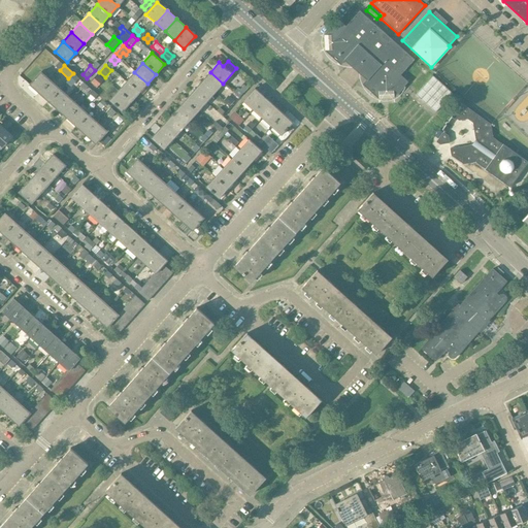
[(39,93),(51,80),(40,72),(29,85),(39,93)]
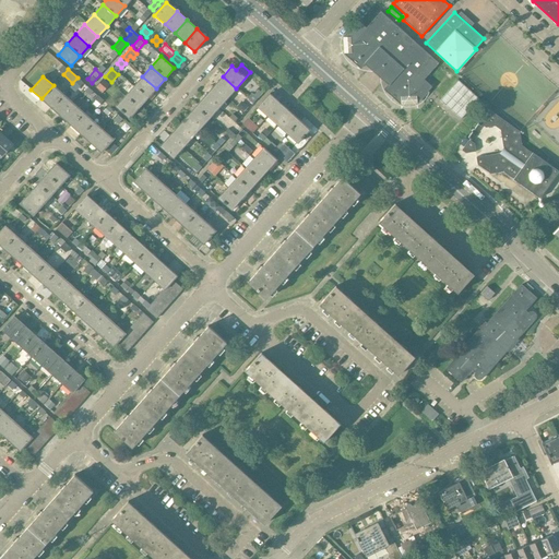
[(156,88),(142,76),(133,86),(146,98),(156,88)]
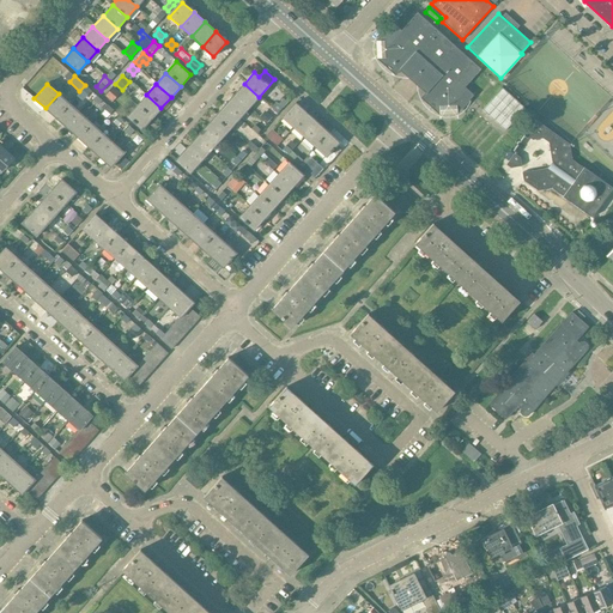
[(259,97),(244,84),(235,95),(249,108),(259,97)]
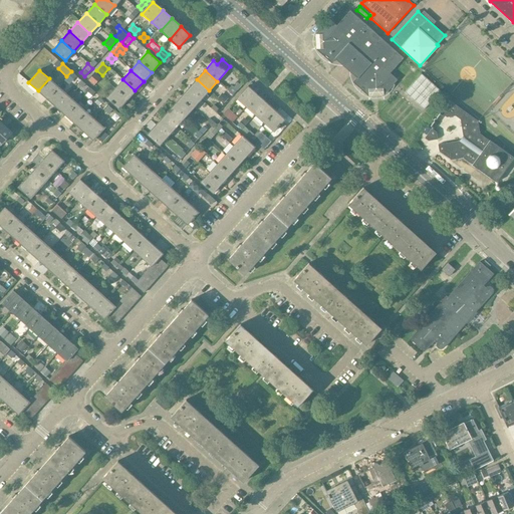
[(72,80),(76,75),(72,71),(68,76),(72,80)]
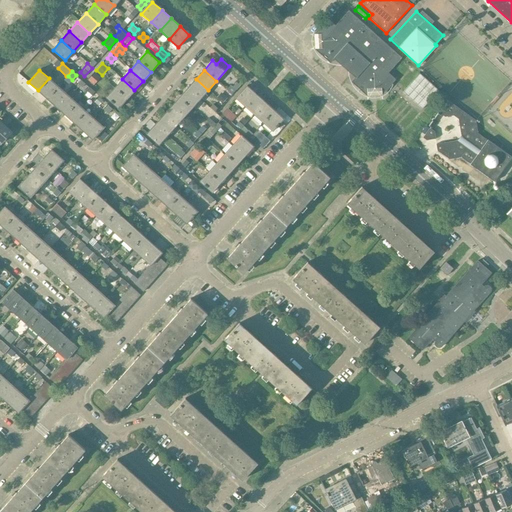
[(93,84),(100,77),(95,72),(88,80),(93,84)]
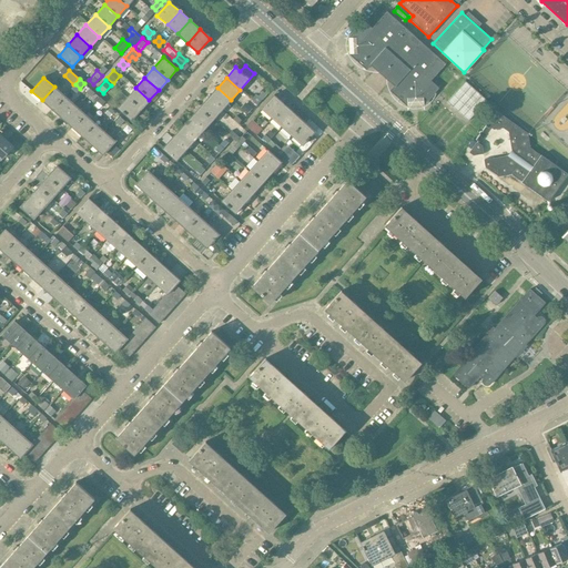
[(52,110),(64,95),(54,87),(42,100),(52,110)]
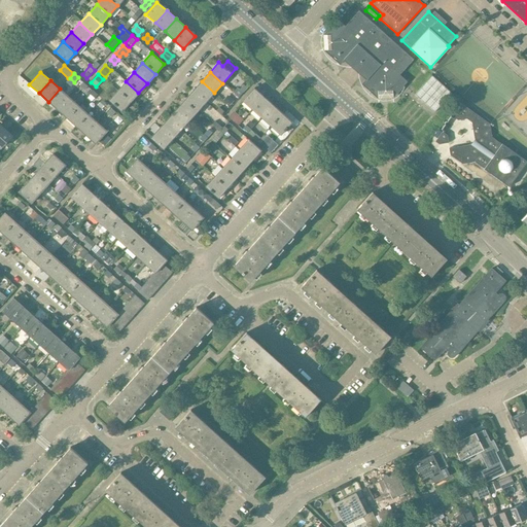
[(138,93),(126,81),(117,91),(130,102),(138,93)]
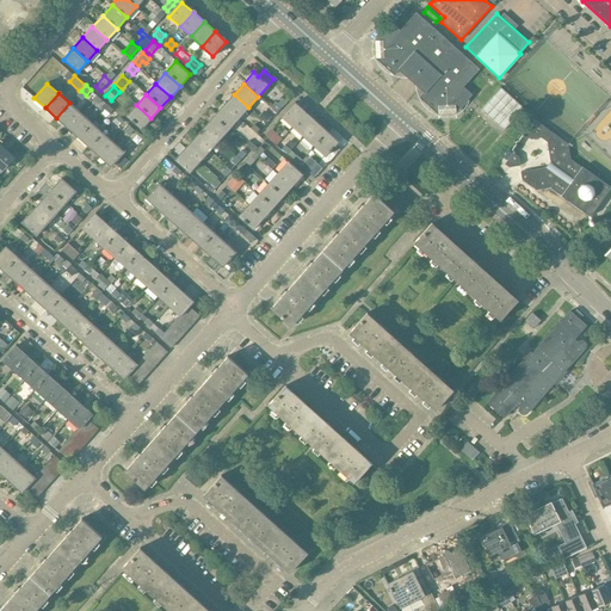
[(248,107),(234,94),(223,105),(239,118),(248,107)]
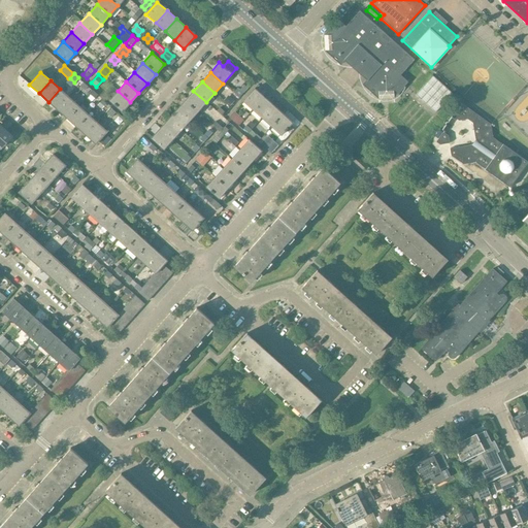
[(58,110),(69,98),(60,89),(48,102),(58,110)]
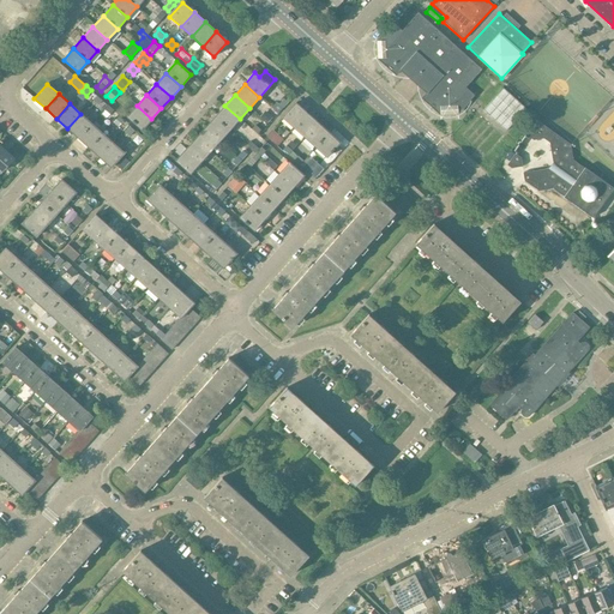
[(293,127),(306,113),(295,103),(282,118),(293,127)]
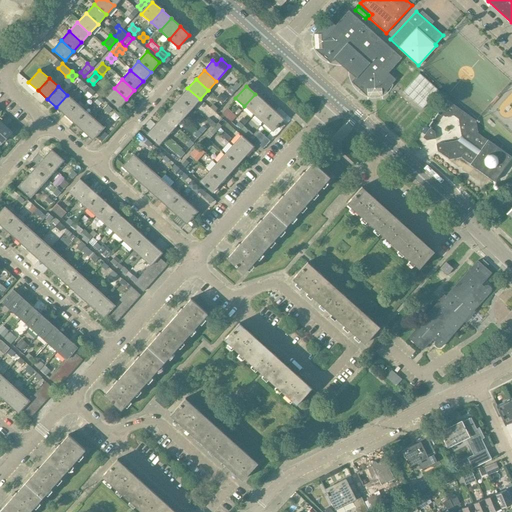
[(126,99),(114,88),(106,97),(118,108),(126,99)]
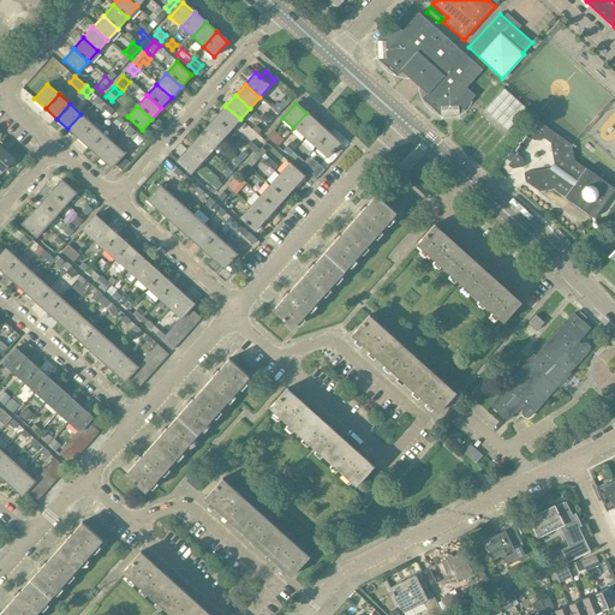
[(240,119),(225,106),(215,117),(230,130),(240,119)]
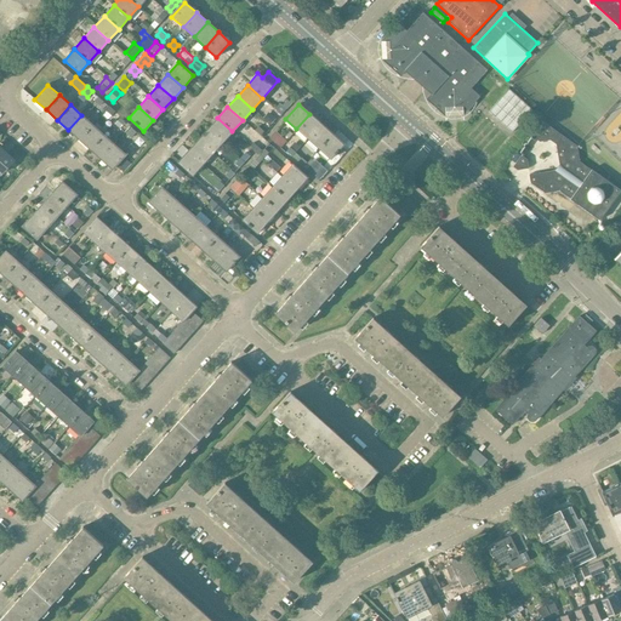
[(275,119),(268,112),(263,118),(271,124),(275,119)]
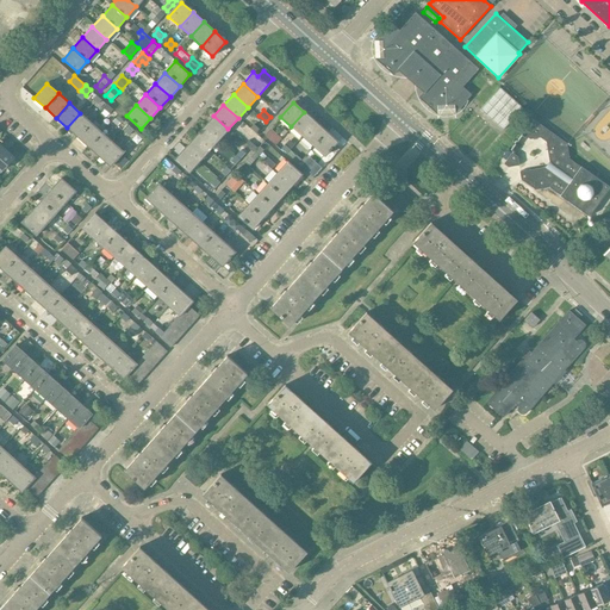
[(303,136),(316,122),(304,112),(291,126),(303,136)]
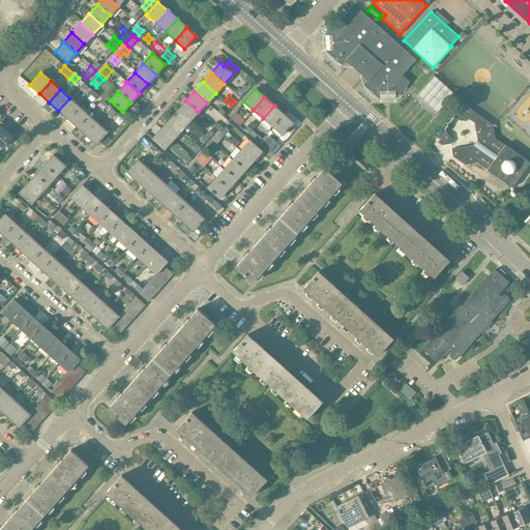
[(67,119),(79,107),(69,98),(58,111),(67,119)]
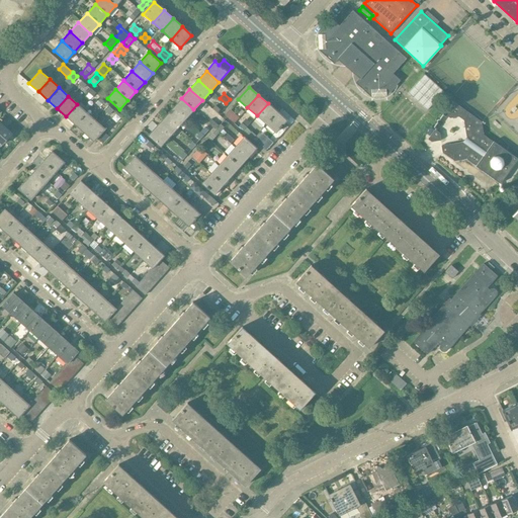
[(100,106),(104,101),(100,98),(95,103),(100,106)]
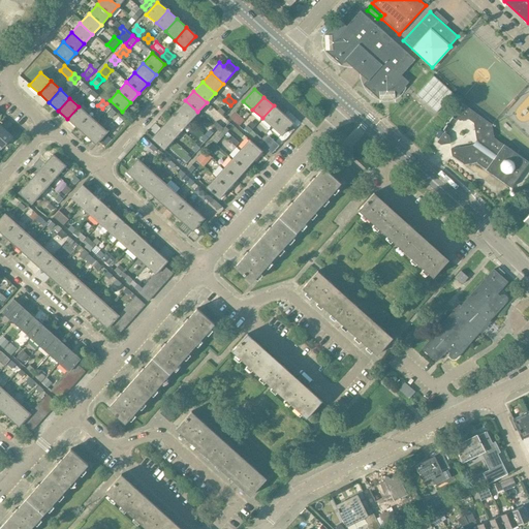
[(197,112),(185,100),(177,110),(189,121),(197,112)]
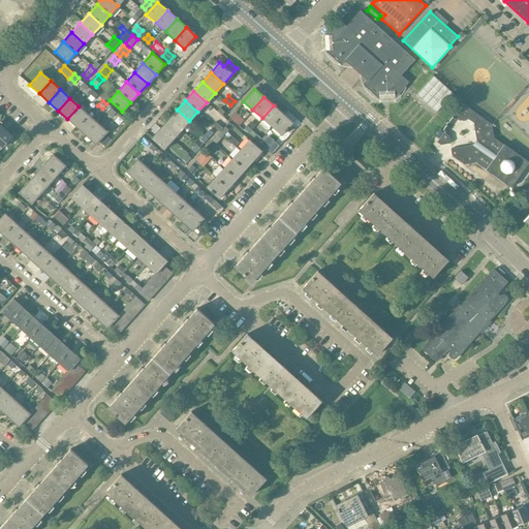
[(272,127),(283,114),(274,105),(262,118),(272,127)]
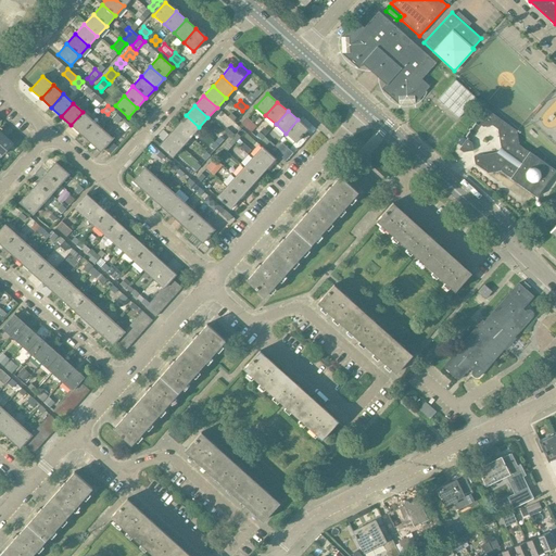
[(555,171),(529,152),(519,144),(517,131),(488,111),(478,124),(478,125),(476,123),(466,137),(468,139),(467,140),(467,139),(459,150),(464,152),(474,151),(471,142),(468,140),(480,125),(483,127),(492,126),(497,129),(501,148),(496,153),(474,156),(475,164),(488,173),(501,172),(501,171),(510,178),(538,198),(555,171)]
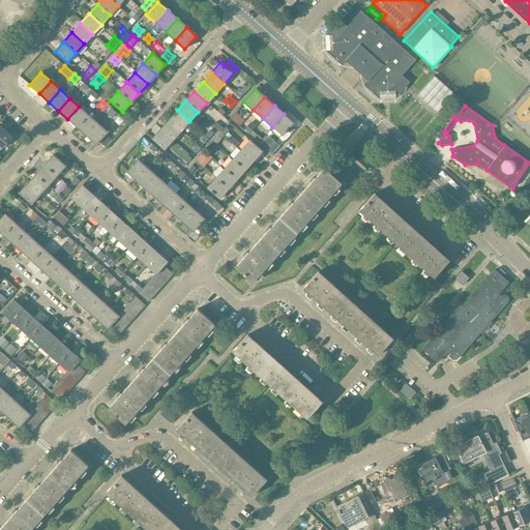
[(77,127),(88,115),(79,107),(67,119),(77,127)]
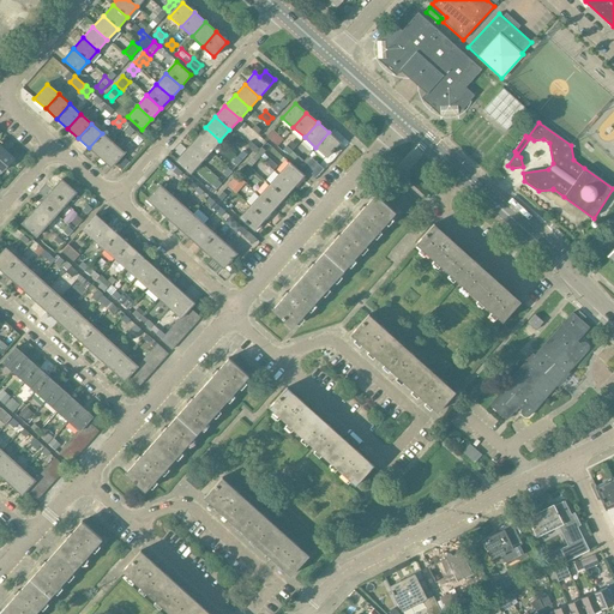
[(220,140),(205,127),(196,138),(210,151),(220,140)]
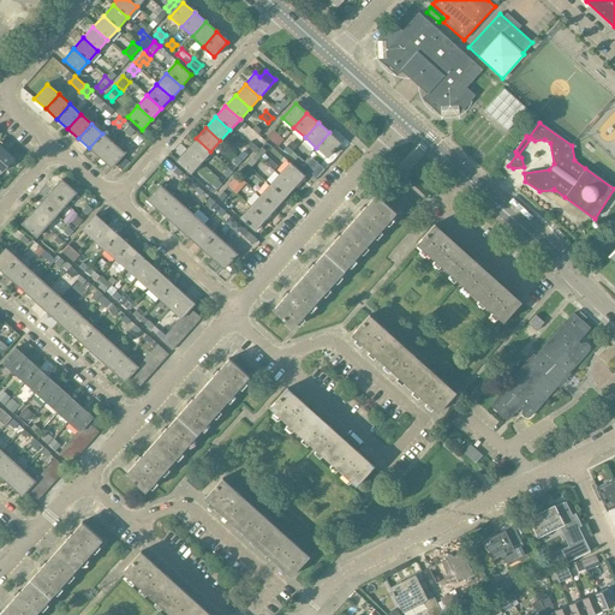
[(284,139),(273,130),(268,136),(278,145),(284,139)]
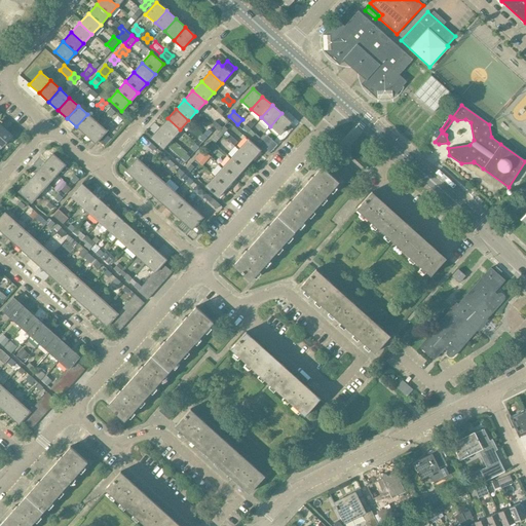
[(279,135),(291,122),(282,113),(270,126),(279,135)]
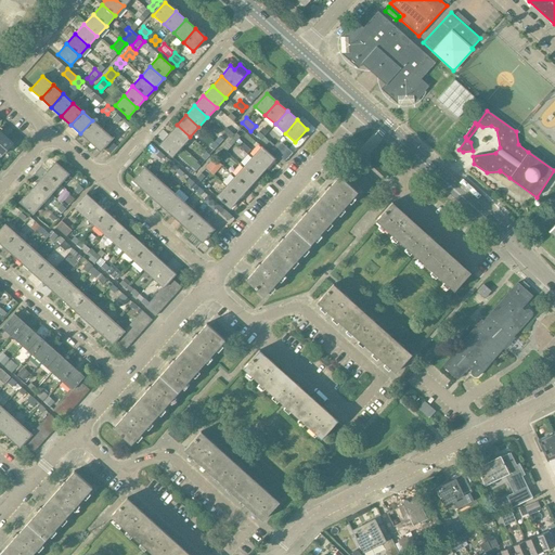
[(90,142),(102,129),(92,120),(80,133),(90,142)]
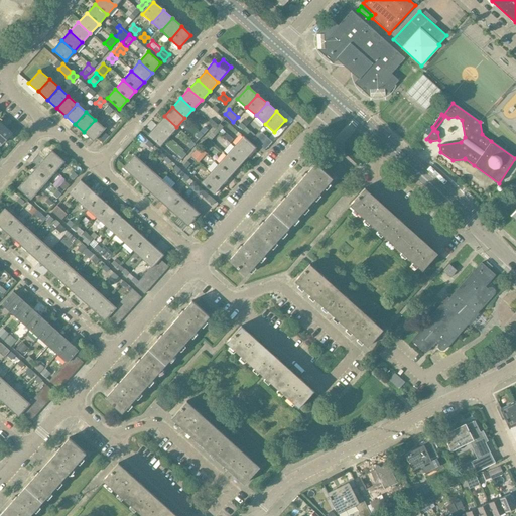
[(176,127),(164,116),(156,126),(168,136),(176,127)]
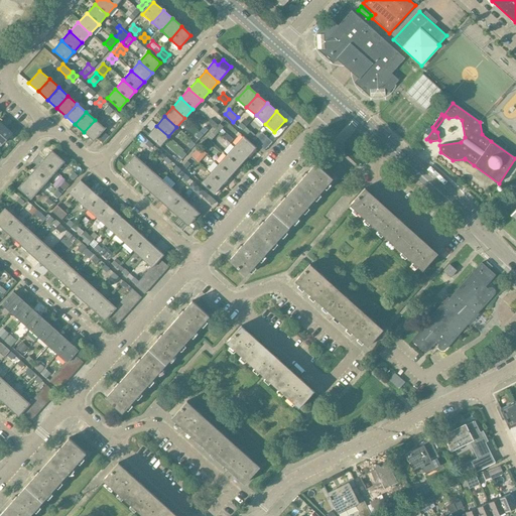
[(218,125),(211,118),(208,121),(216,128),(218,125)]
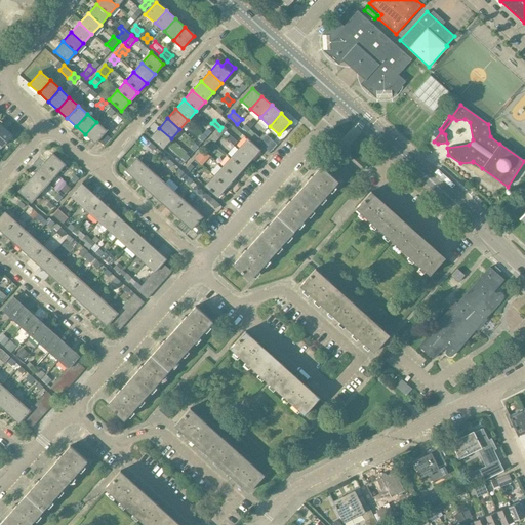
[(95,144),(107,130),(96,122),(85,134),(95,144)]
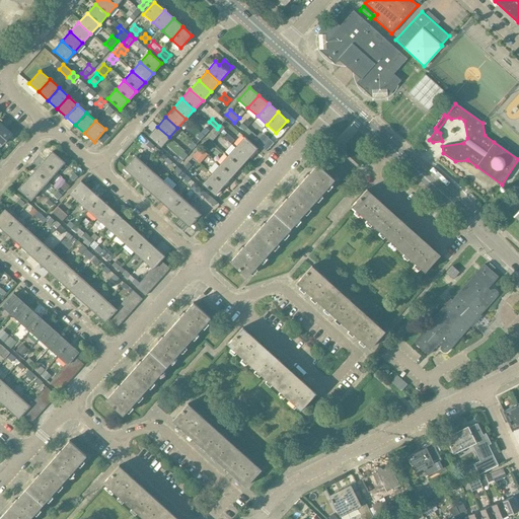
[(11,134),(0,123),(0,145),(11,134)]
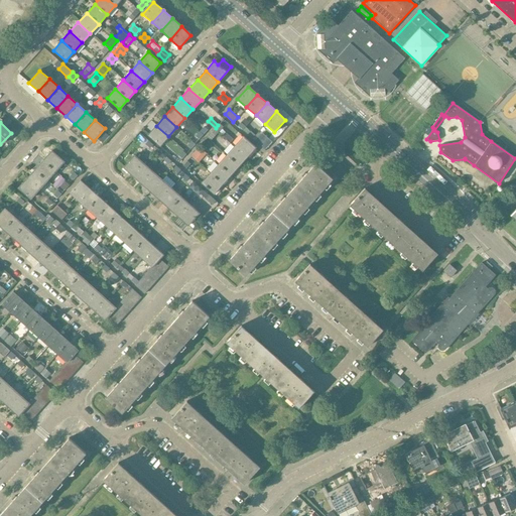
[(204,134),(211,126),(207,122),(200,130),(204,134)]
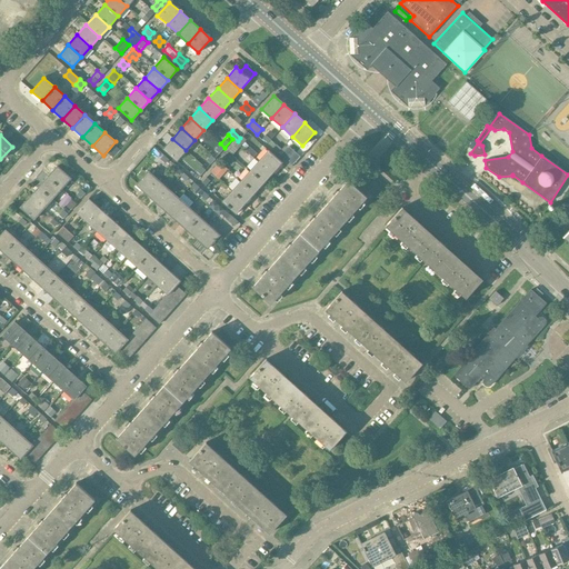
[(186,150),(172,139),(163,149),(177,161),(186,150)]
